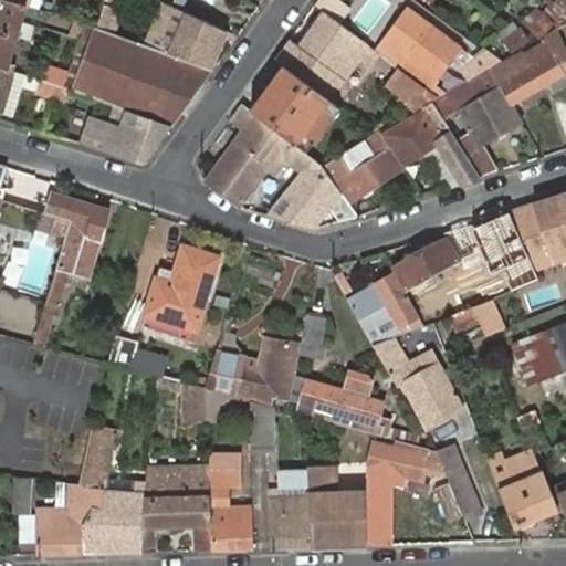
[(0,0),(0,66),(16,71),(18,64),(10,62),(17,38),(25,7),(3,0),(0,0)]
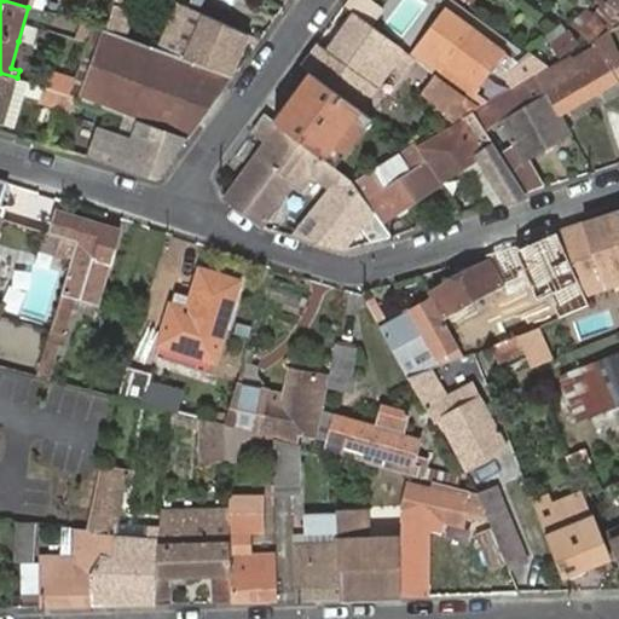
[(4,0),(28,7),(40,11),(42,0),(4,0)]
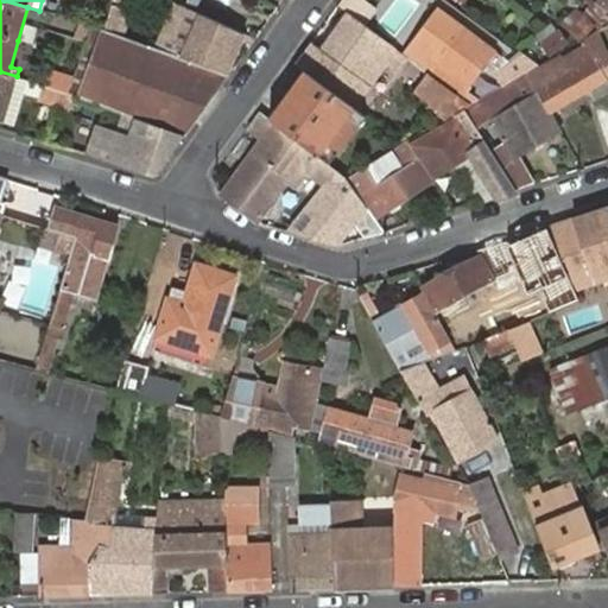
[(341,0),(339,5),(348,12),(365,25),(378,7),(366,0),(341,0)]
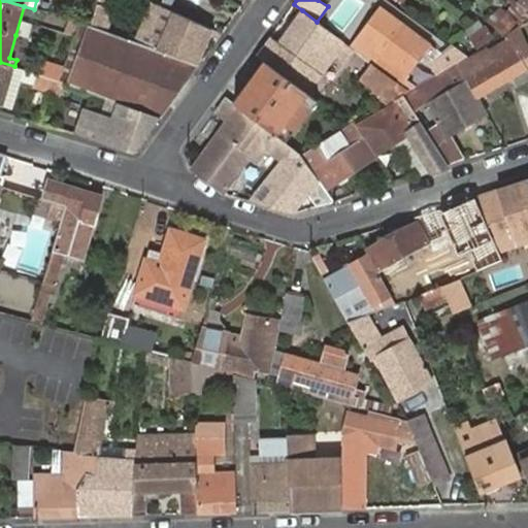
[(497,26),(508,33),(527,15),(527,7),(518,1),(497,26)]
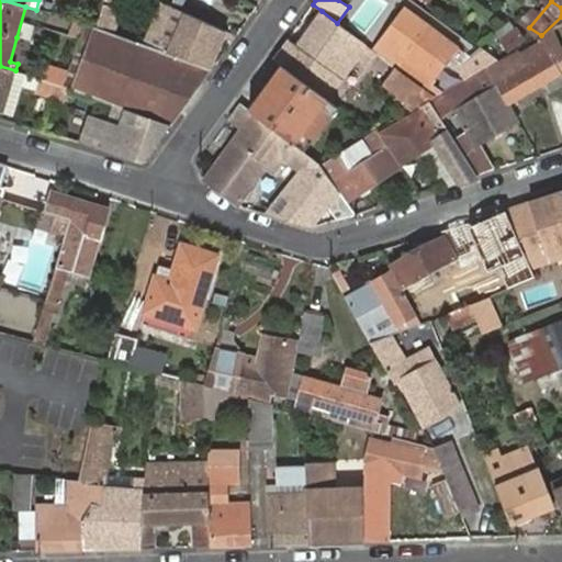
[(148,46),(208,66),(225,30),(165,6),(148,46)]
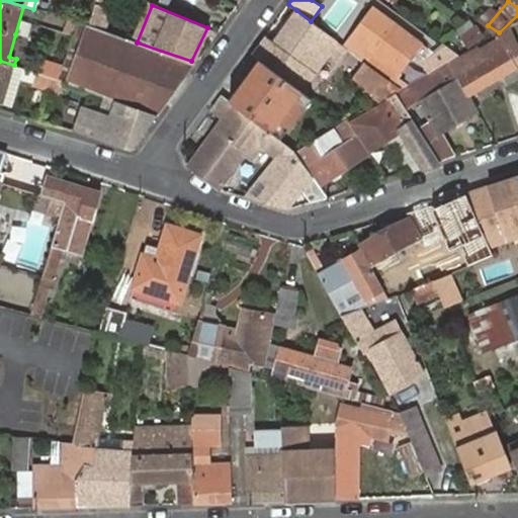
[(102,28),(109,11),(94,7),(89,24),(102,28)]
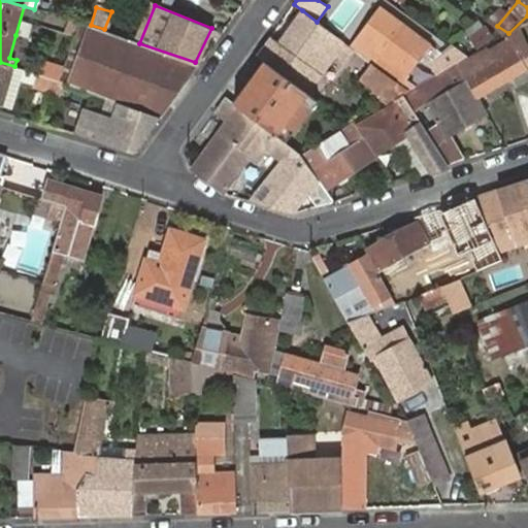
[(437,48),(382,7),(352,46),(354,48),(360,54),(375,64),(401,84),(425,53),(431,58),(437,48)]
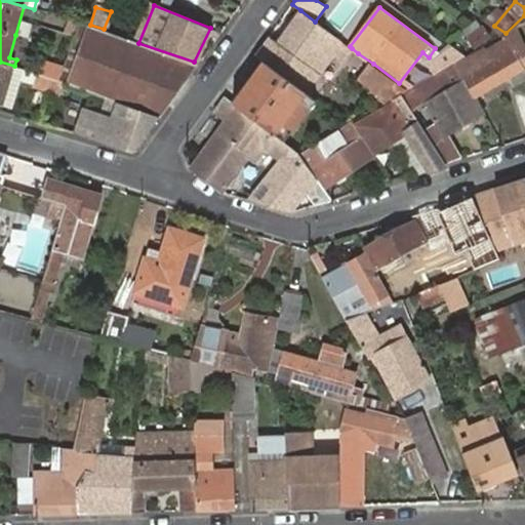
[(269,36),(255,55),(269,65),(315,98),(352,48),(350,46),(315,22),(300,10),(278,42),(269,36)]
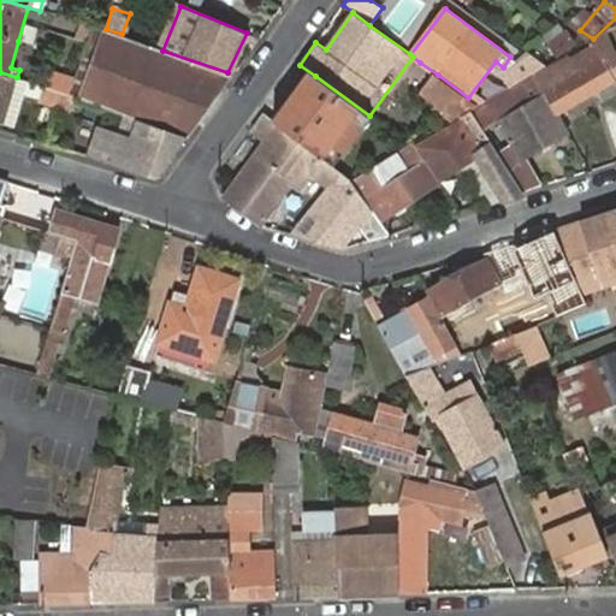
[(566,25),(502,73),(510,87),(537,72),(588,42),(566,25)]
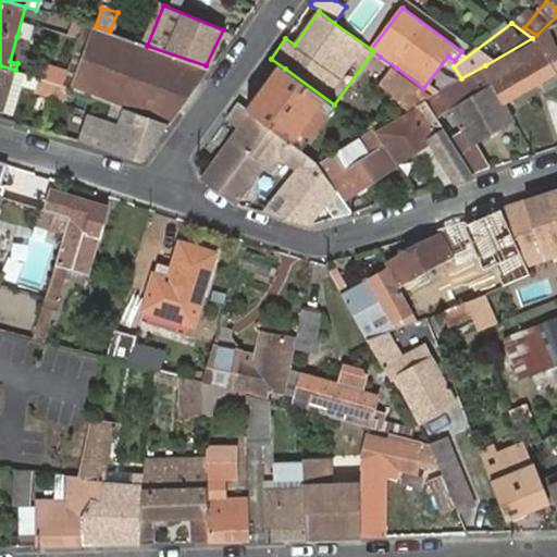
[(114,103),(172,123),(211,69),(206,66),(147,46),(83,24),(63,86),(74,89),(114,103)]
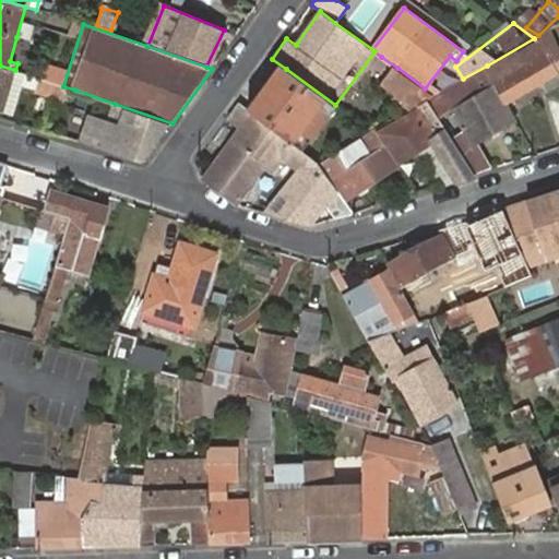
[(558,71),(558,69),(538,35),(534,38),(487,66),(507,102),(558,71)]
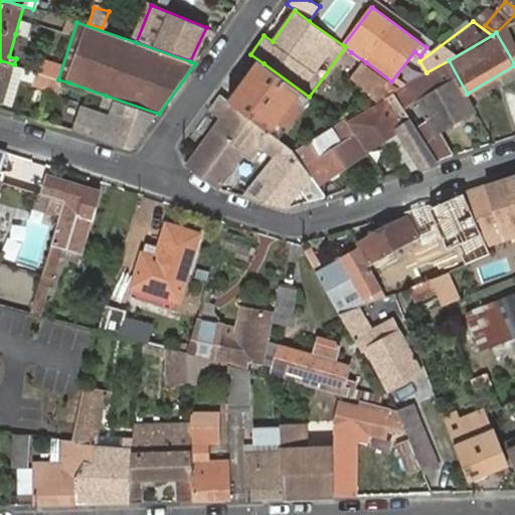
[(15,34),(9,56),(16,58),(23,36),(15,34)]
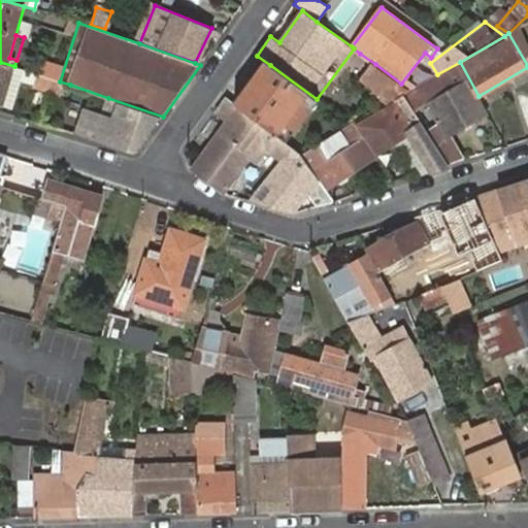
[(0,103),(2,104),(14,66),(0,62),(0,103)]
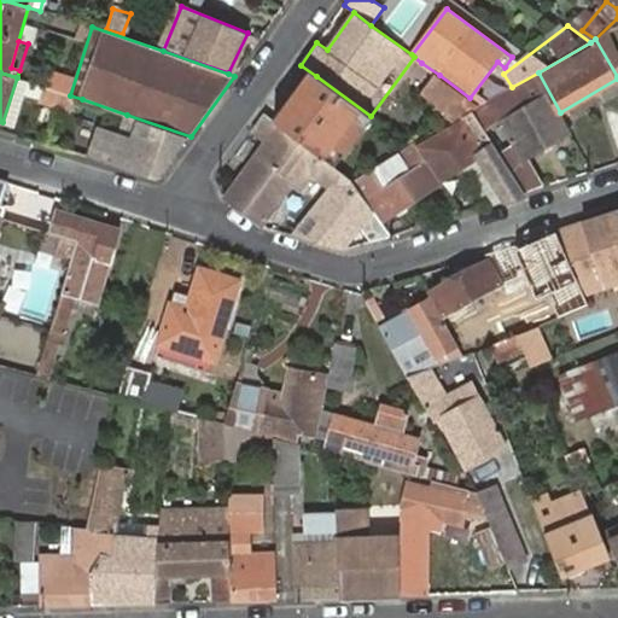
[(560,112),(538,73),(512,87),(481,106),(472,110),(477,117),(477,118),(485,130),(503,121),(516,141),(499,150),(526,192),(541,187),(525,157),(570,130),(560,112)]
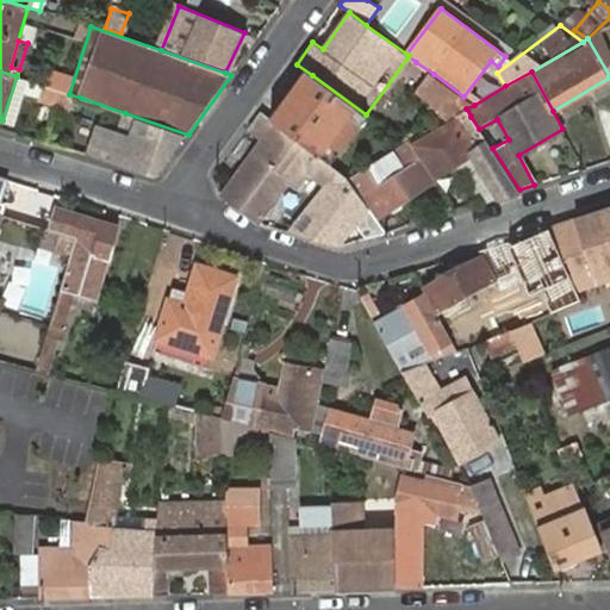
[(312,75),(278,122),(331,165),(367,116),(366,114),(312,75)]
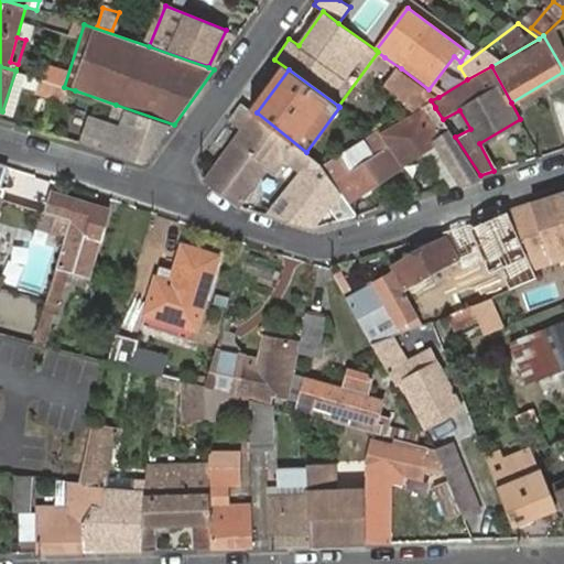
[(421,111),(433,91),(396,69),(383,88),(421,111)]
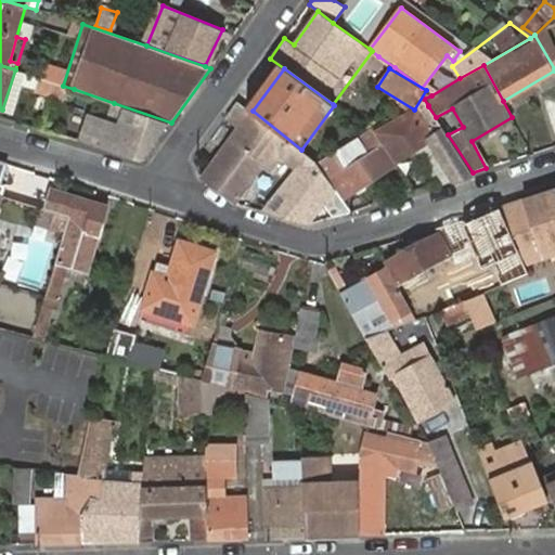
[(73,101),(77,90),(63,86),(41,78),(15,69),(2,110),(14,113),(22,84),(38,88),(73,101)]
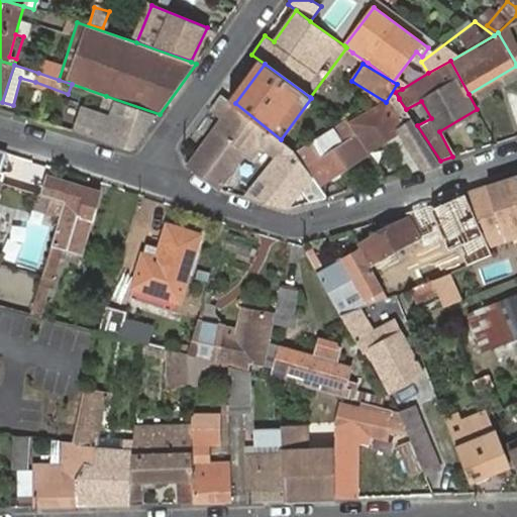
[(188,166),(218,188),(244,153),(250,159),(261,146),(277,158),(242,198),(288,214),(315,178),(301,158),(300,157),(295,150),(281,139),(235,103),(223,93),(212,108),(224,118),(188,166)]
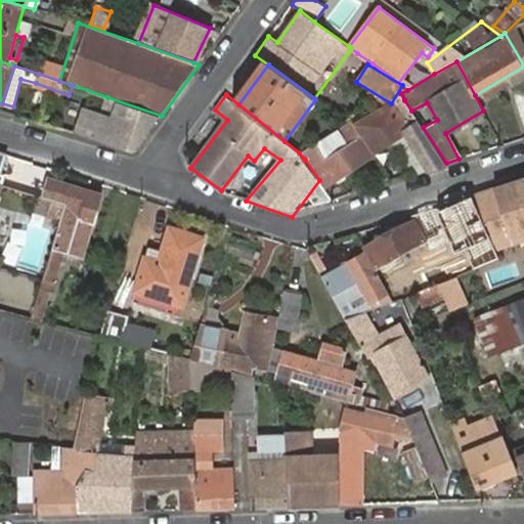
[(85,106),(77,133),(135,150),(162,116),(107,97),(102,113),(85,106)]
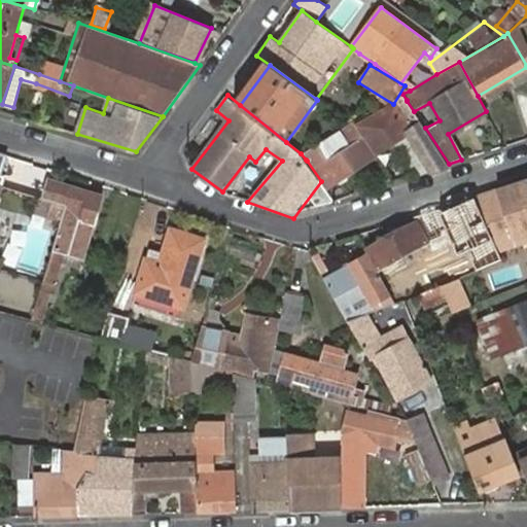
[(409,136),(433,171),(450,166),(449,164),(425,128),(414,111),(407,101),(392,109),(387,108),(358,127),(377,155),(396,143),(409,136)]
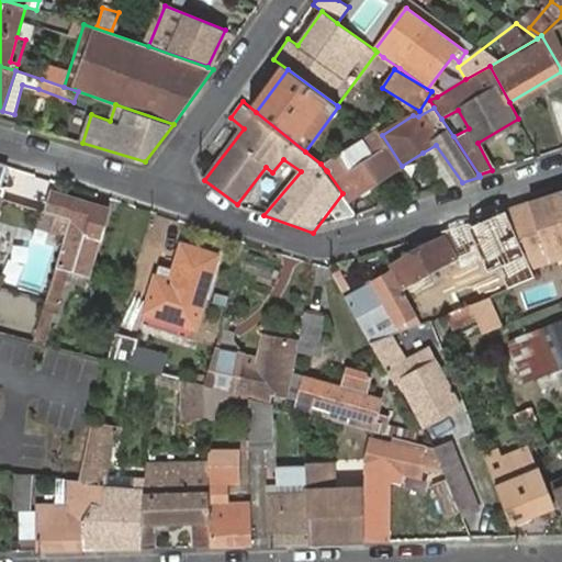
[(343,193),(347,200),(402,166),(382,135),(379,131),(374,133),(372,134),(375,141),(326,170),(327,171),(343,193)]
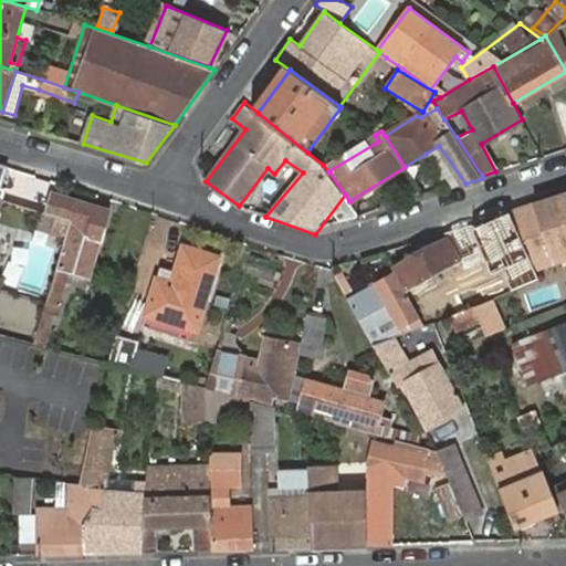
[(439,146),(426,154),(448,189),(465,184),(439,146)]
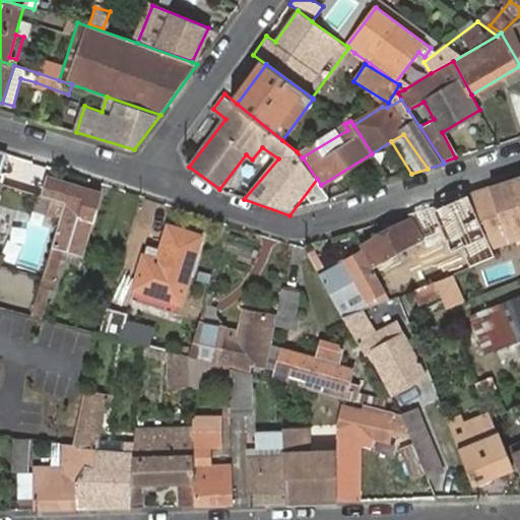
[(489,183),(466,190),(468,195),(490,243),(506,237),(504,232),(519,225),(519,178),(518,174),(501,179),(503,183),(490,187),(489,183)]
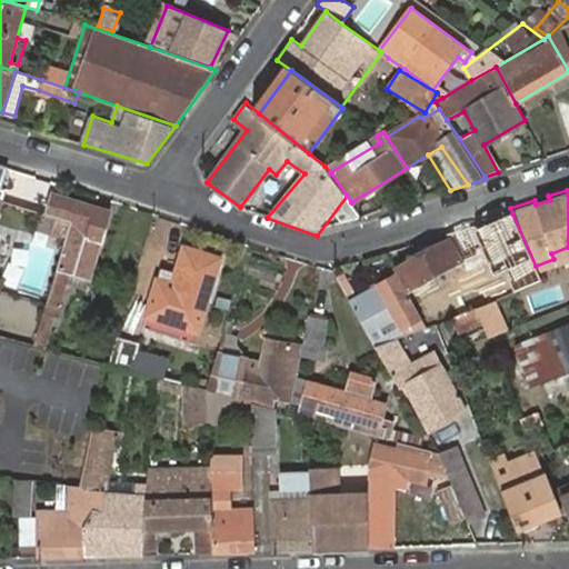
[(58,267),(70,271),(90,276),(109,211),(53,193),(47,216),(70,222),(67,237),(58,267)]
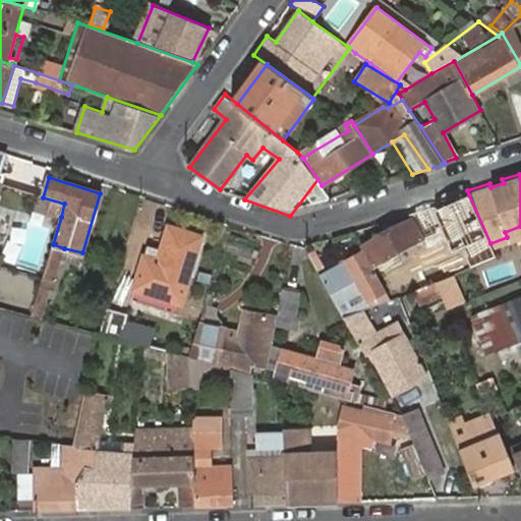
[(64,204),(43,197),(40,196),(36,210),(61,217),(64,204)]
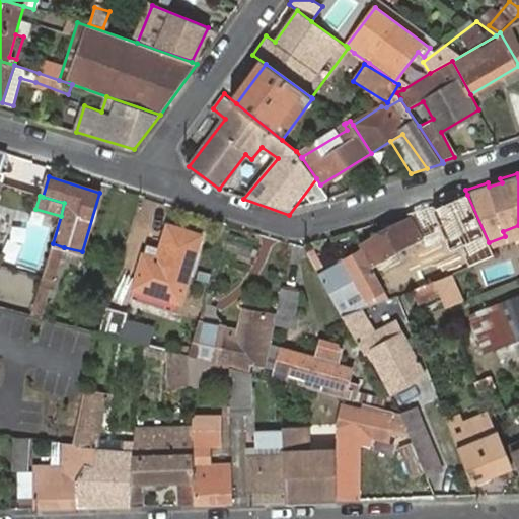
[(518,225),(503,231),(505,236),(518,231),(518,225)]
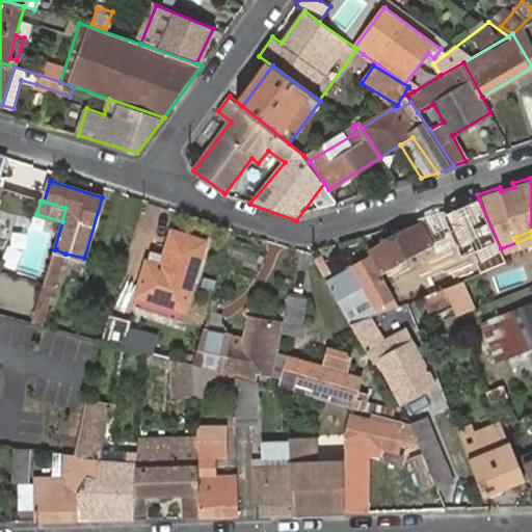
[(185,310),(206,242),(174,232),(165,257),(163,266),(149,262),(138,296),(185,310)]
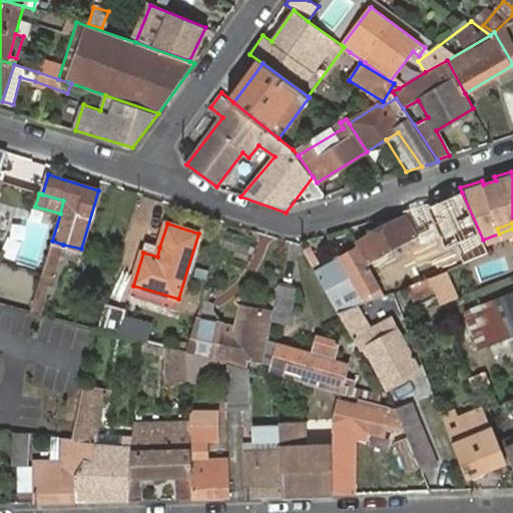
[(52,240),(42,275),(53,278),(59,257),(63,244),(52,240)]
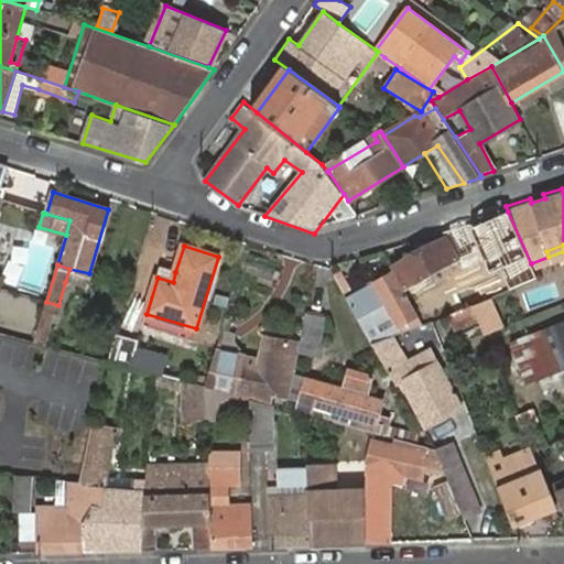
[(161,267),(158,278),(173,282),(175,272),(161,267)]
